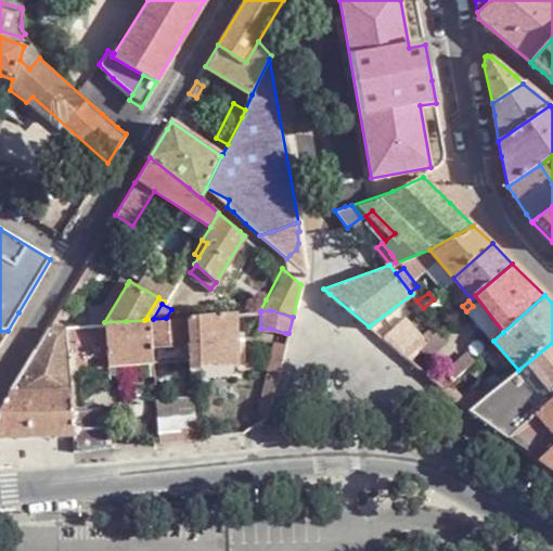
[(227,314),(185,317),(189,351),(190,358),(191,370),(236,366),(235,312),(227,314)]
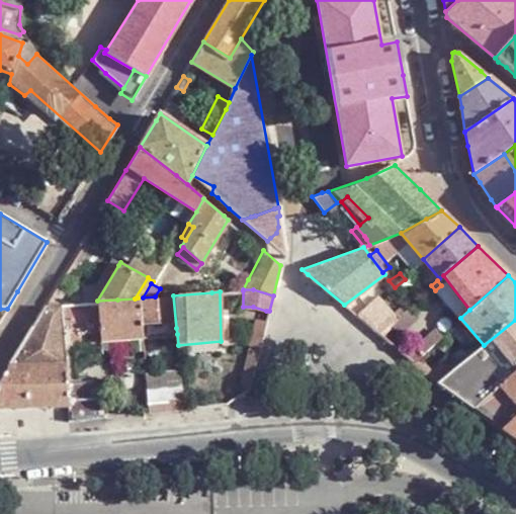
[(357,317),(380,336),(391,326),(402,315),(375,293),(357,317)]
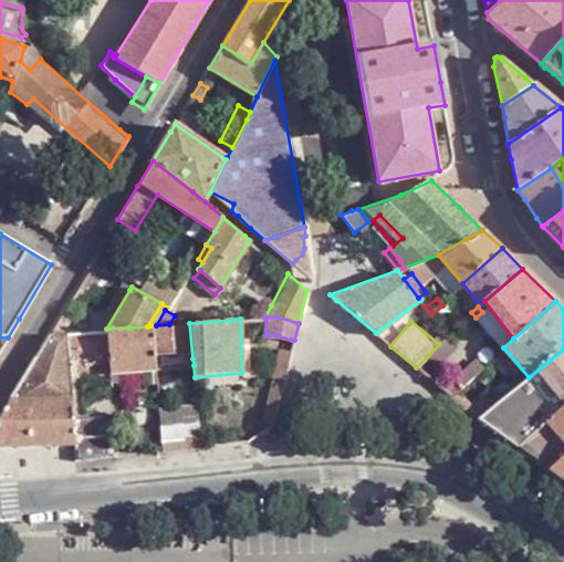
[(169,324),(156,325),(150,325),(155,367),(194,365),(192,358),(189,323),(169,324)]
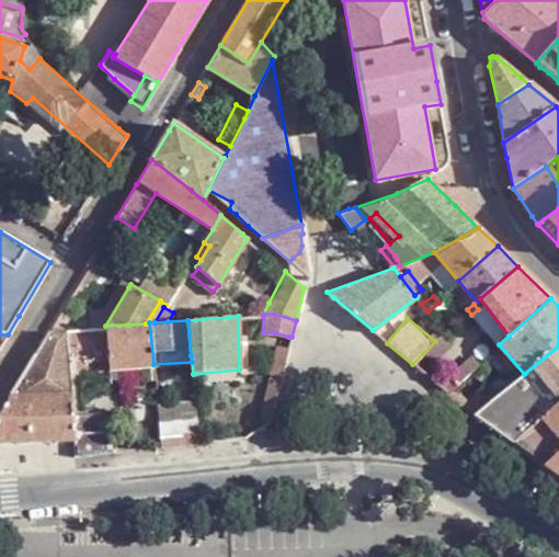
[(153,364),(149,322),(146,324),(127,325),(105,326),(110,368),(153,364)]
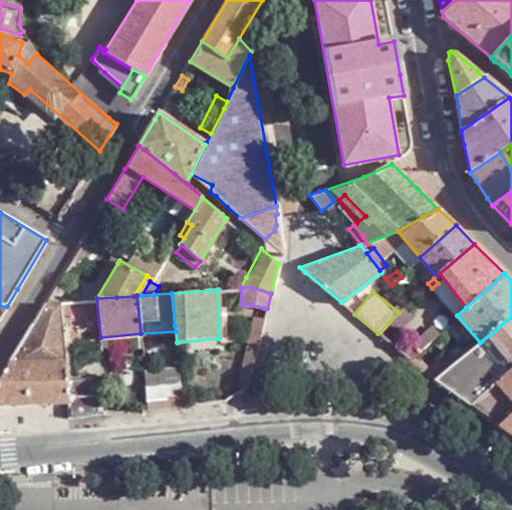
[(90,298),(60,301),(62,326),(63,340),(82,339),(97,337),(100,337),(96,298),(90,298)]
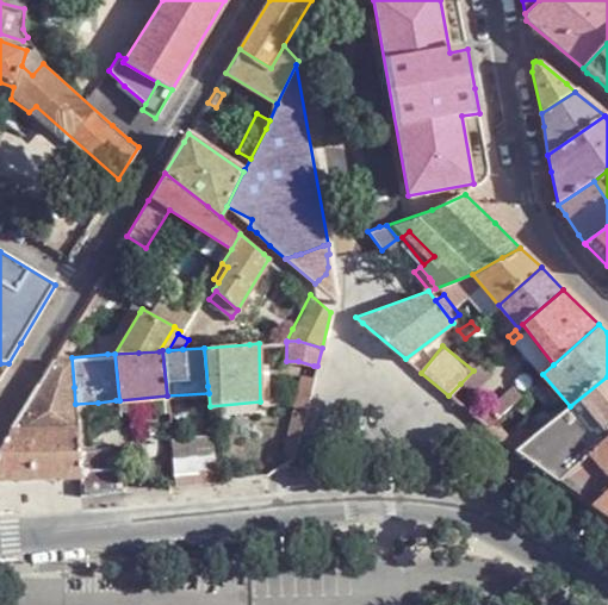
[(72,357),(54,359),(45,370),(38,384),(55,386),(74,387),(72,357)]
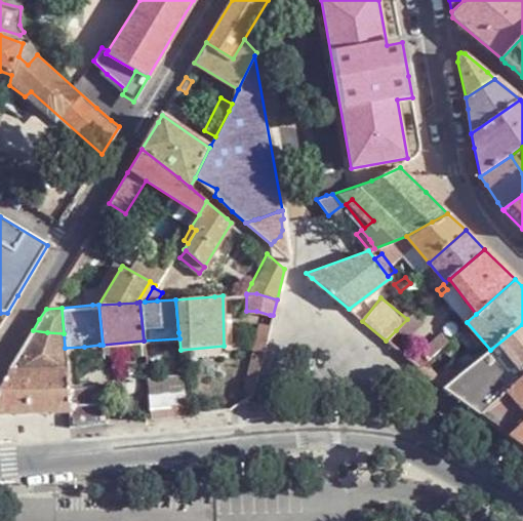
[(254,390),(271,324),(259,322),(243,388),(254,390)]
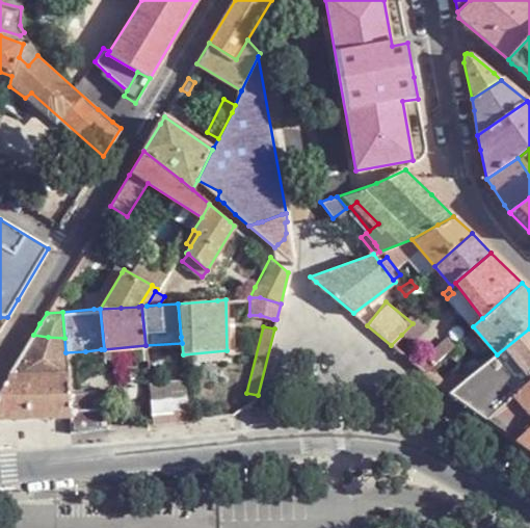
[(468,406),(485,420),(529,383),(529,328),(497,354),(482,366),(449,393),(457,399),(468,406)]
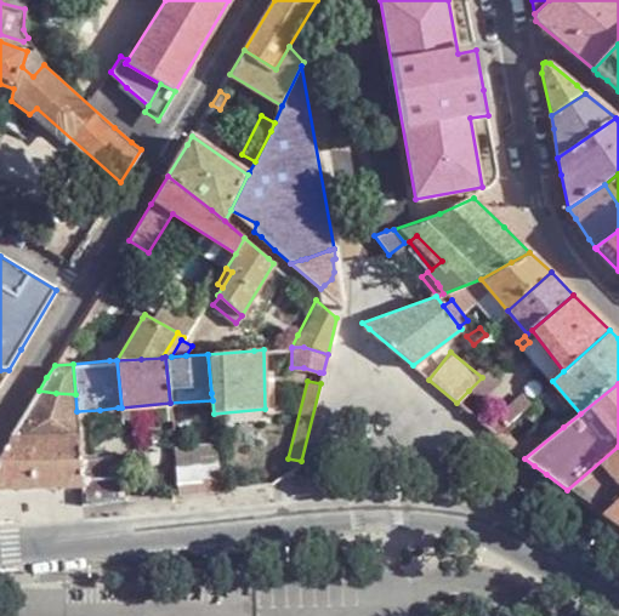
[(56,393),(39,391),(30,405),(18,426),(37,425),(47,425),(50,425),(56,393)]
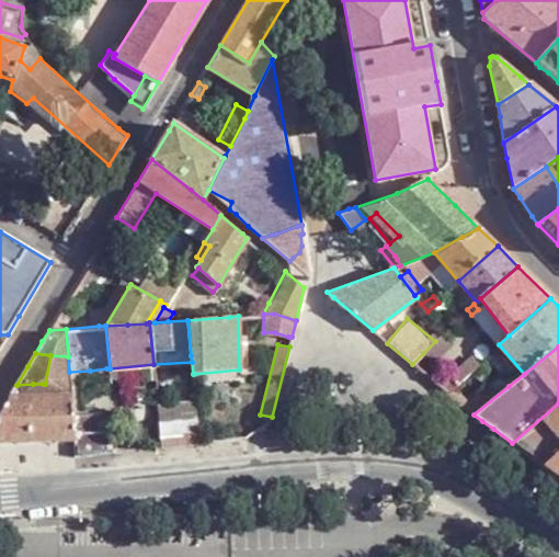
[(412,364),(424,374),(434,362),(423,353),(412,364)]
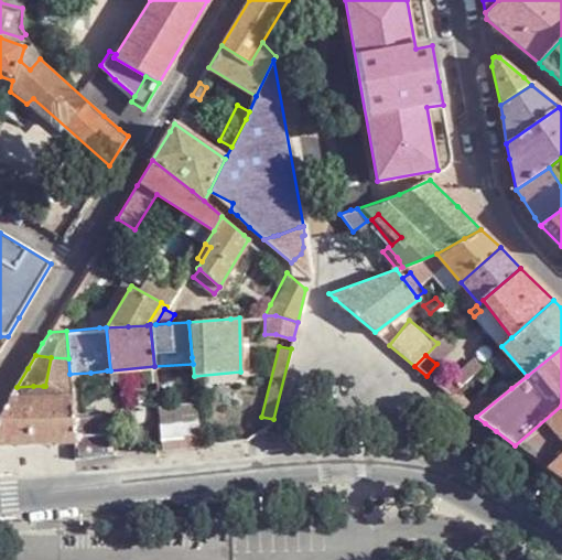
[(443,389),(449,395),(481,365),(473,356),(451,376),(451,381),(443,389)]
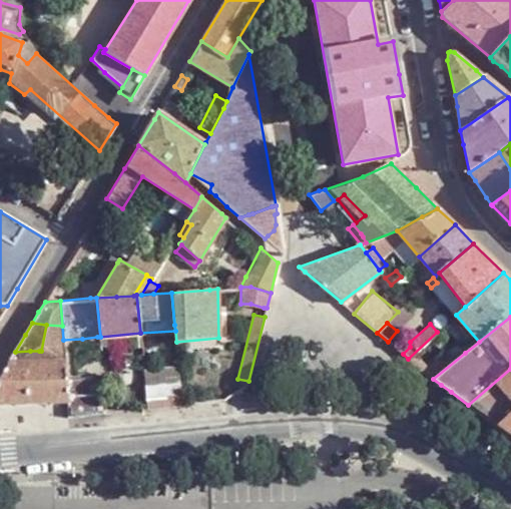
[(63,340),(62,326),(46,325),(41,351),(64,350),(63,340)]
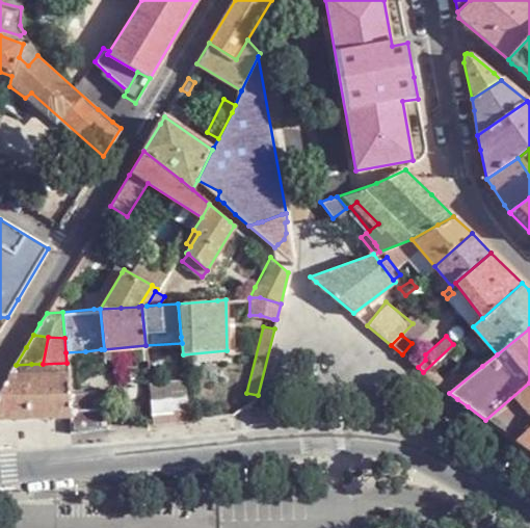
[(104,349),(101,349),(102,362),(147,359),(146,345),(104,349)]
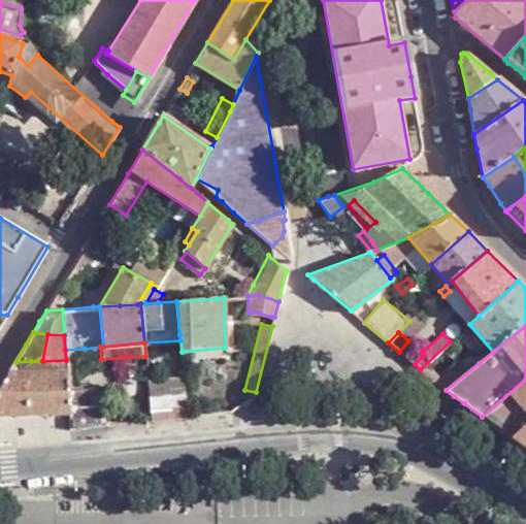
[(85,349),(65,350),(66,360),(67,371),(68,389),(77,388),(74,355),(86,354),(85,349)]
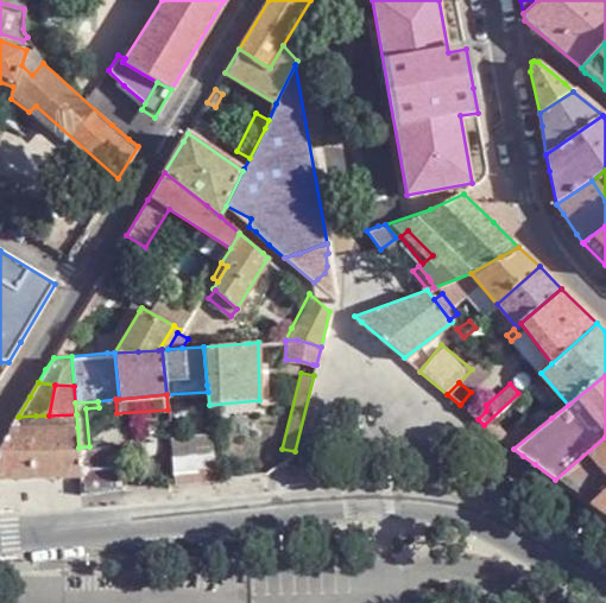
[(507,444),(513,449),(551,418),(547,412),(507,444)]
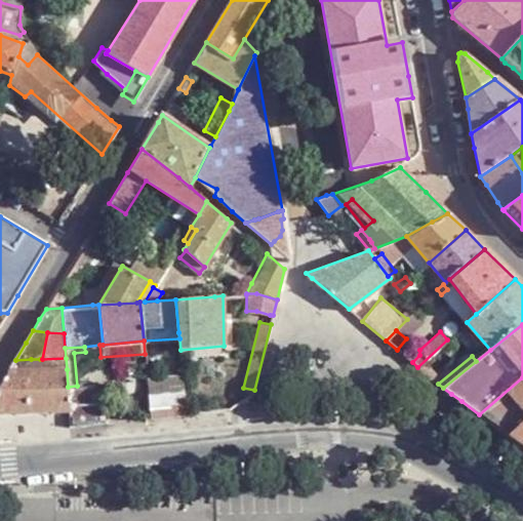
[(42,359),(40,370),(67,369),(66,358),(42,359)]
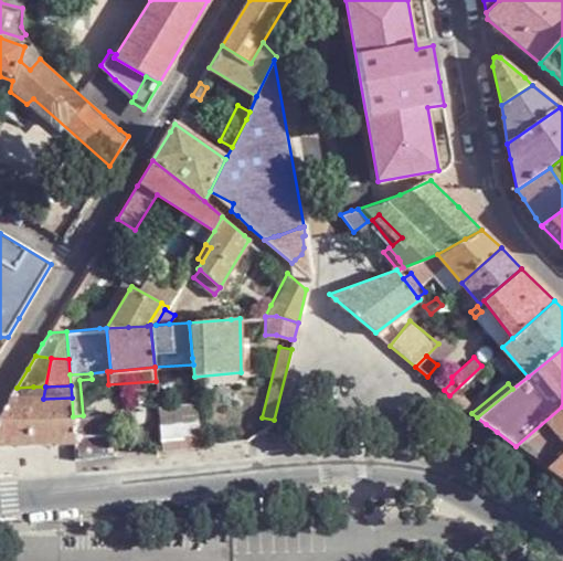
[(9,399),(0,414),(0,443),(17,444),(75,443),(74,434),(73,416),(72,398),(43,399),(9,399)]
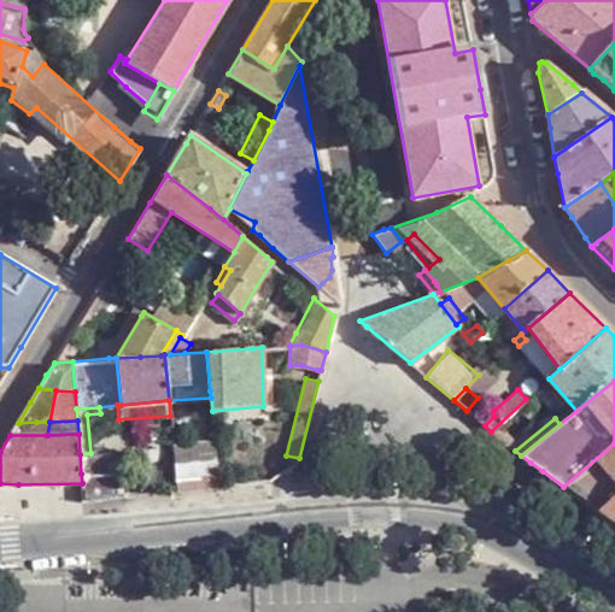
[(177,489),(220,486),(218,477),(215,440),(173,443),(177,489)]
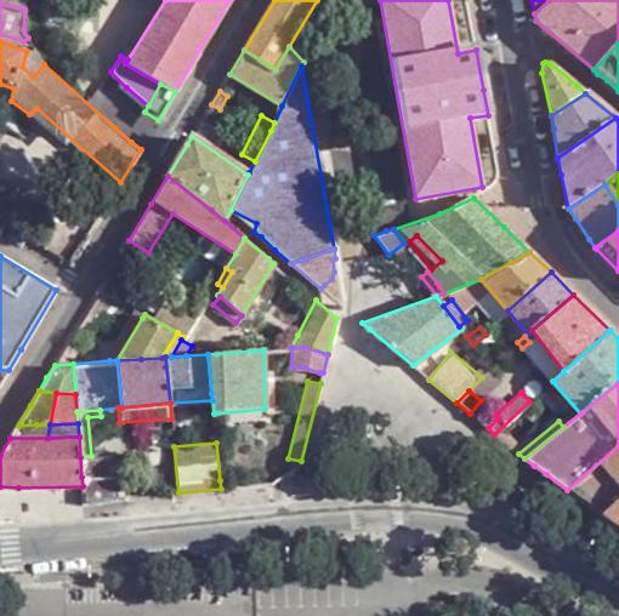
[(618,446),(567,490),(603,517),(618,503),(618,446)]
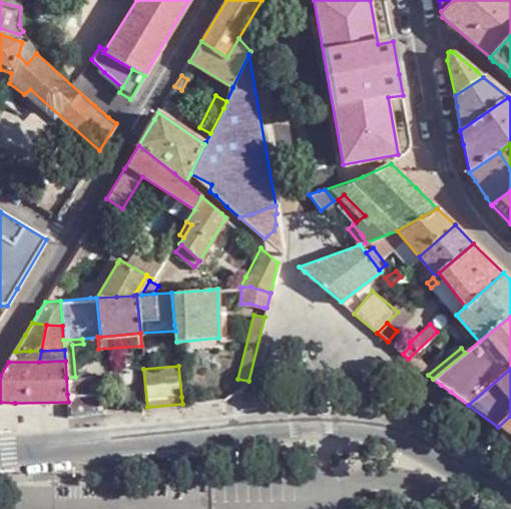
[(67,394),(68,402),(104,399),(102,376),(75,377),(66,378),(67,394)]
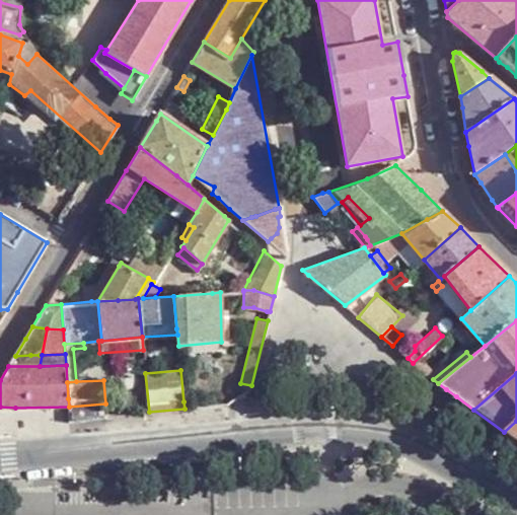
[(69,407),(70,420),(76,420),(107,417),(105,403),(69,407)]
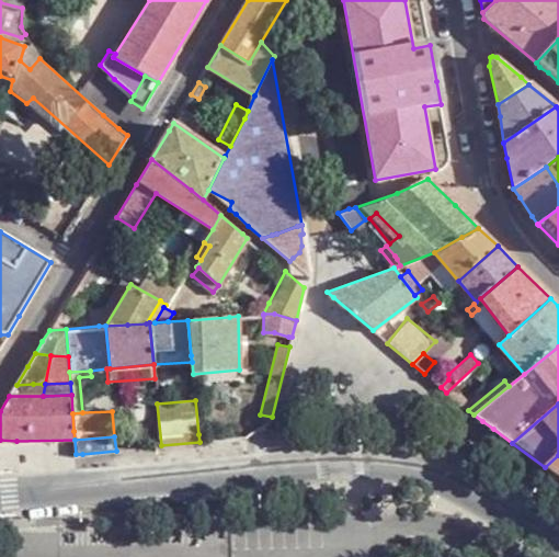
[(558,455),(545,467),(558,476),(558,455)]
